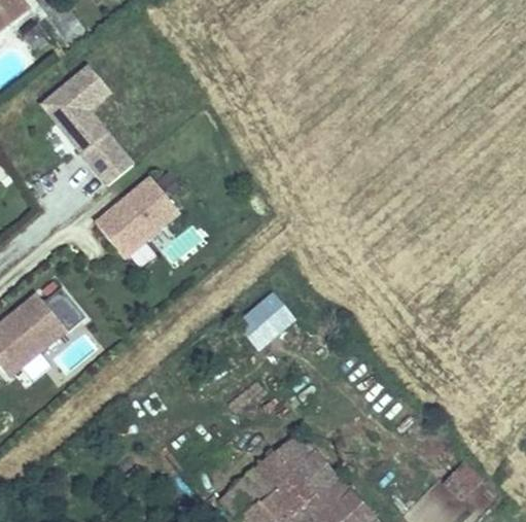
[(0,31),(6,26),(30,9),(24,0),(0,0),(0,31)]
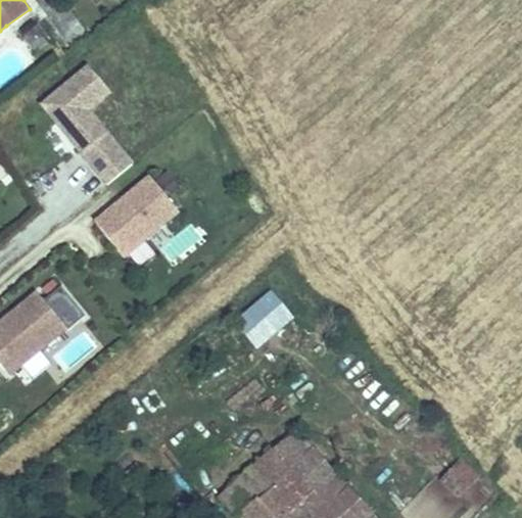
[(96,12),(103,21),(110,16),(103,6),(96,12)]
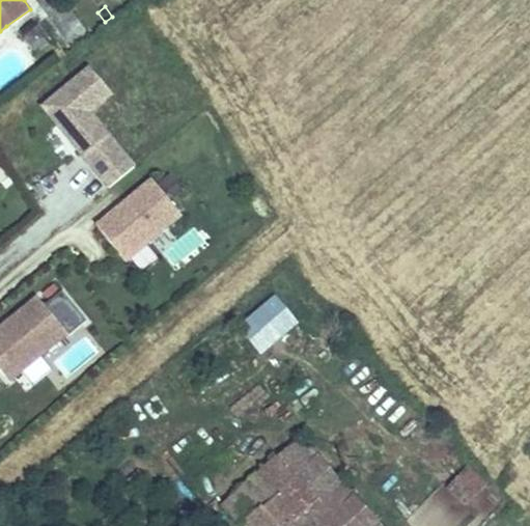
[(112,93),(88,65),(36,106),(105,186),(133,161),(91,111),(112,93)]
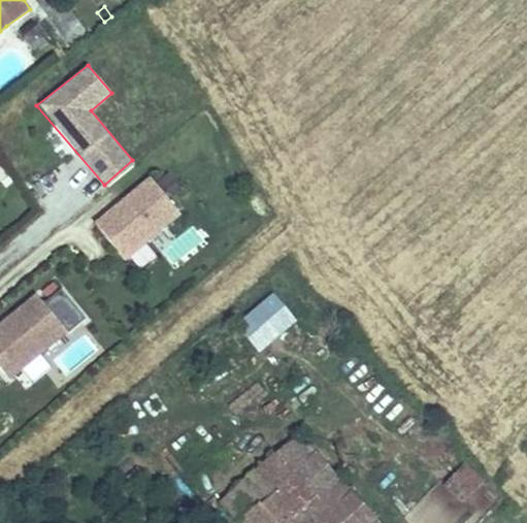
[(179,215),(147,176),(93,220),(125,261),(179,215)]
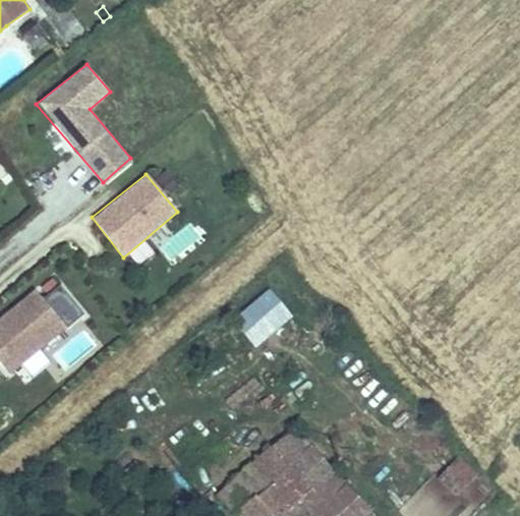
[(230,314),(254,343),(291,310),(266,282),(230,314)]
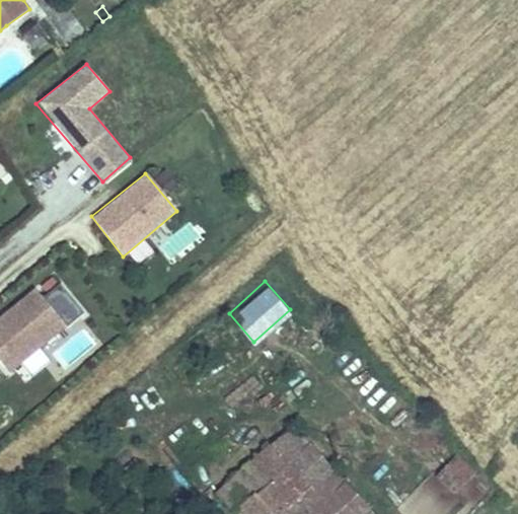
[(67,327),(34,288),(0,315),(0,367),(7,376),(67,327)]
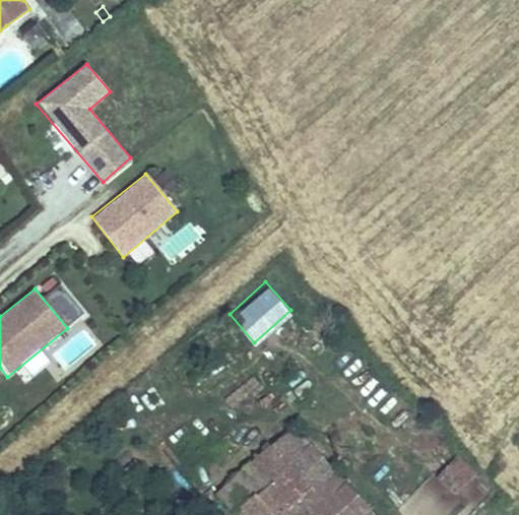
[(376,514),(295,424),(217,493),(237,514),(376,514)]
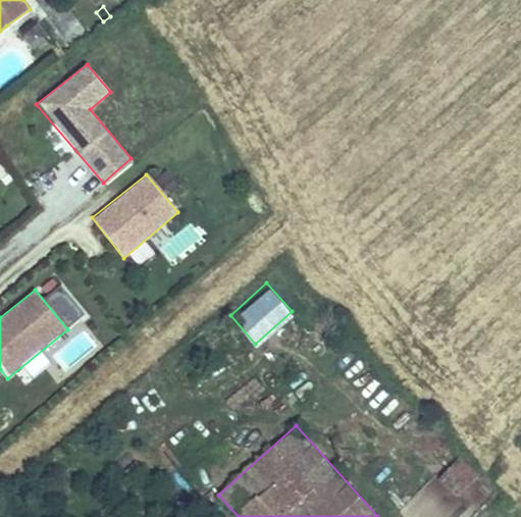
[(471,485),(472,447),(441,447),(440,484),(471,485)]
